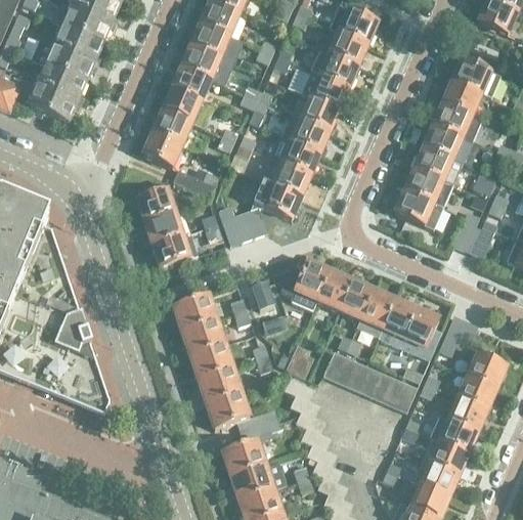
[(0,11),(12,17),(17,6),(4,0),(0,0),(0,11)]
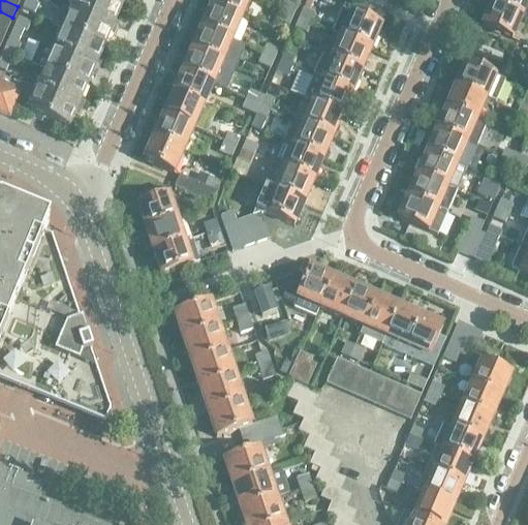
[(39,2),(36,1),(34,0),(26,0),(24,5),(36,10),(39,2)]
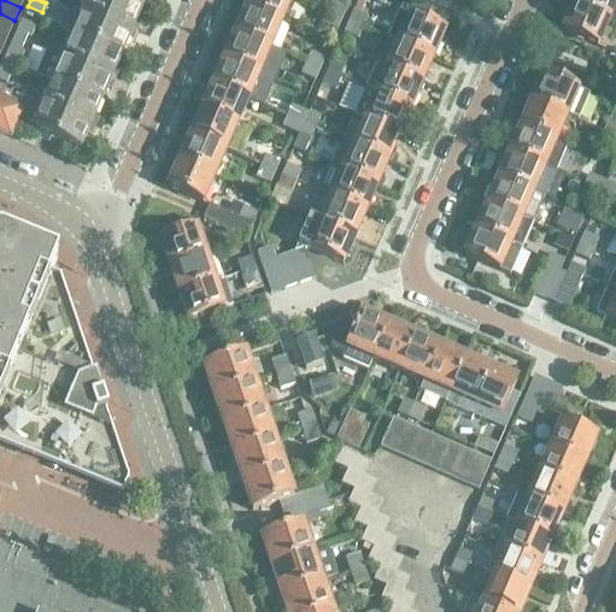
[(134,24),(141,7),(124,0),(89,0),(86,11),(75,6),(64,29),(76,34),(122,54),(129,36),(133,39),(134,37),(132,35),(135,28),(138,28),(139,25),(134,24)]
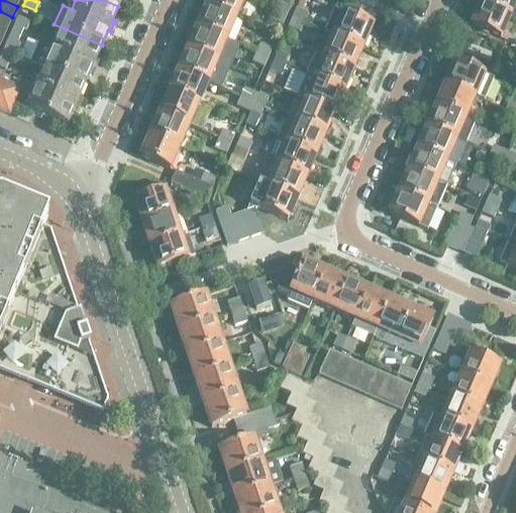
[(236,16),(242,0),(209,0),(208,3),(236,16)]
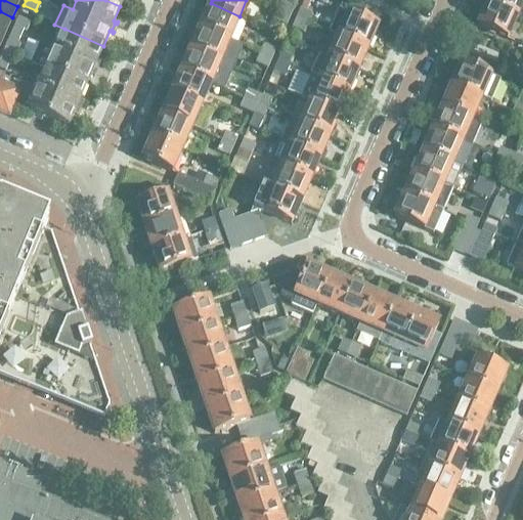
[(292,13),(296,3),(289,0),(282,0),(279,7),(292,13)]
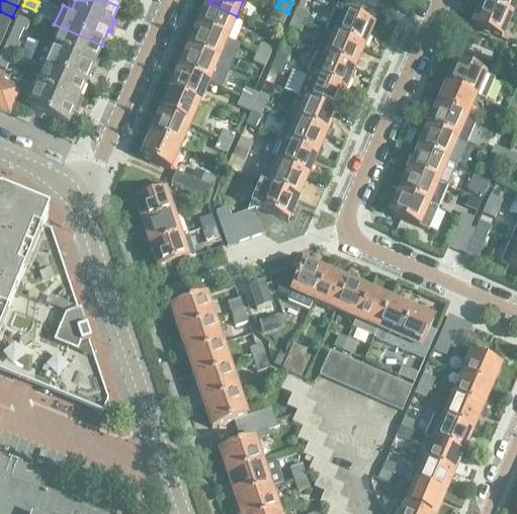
[(512,13),(516,1),(516,0),(483,0),(483,1),(512,13)]
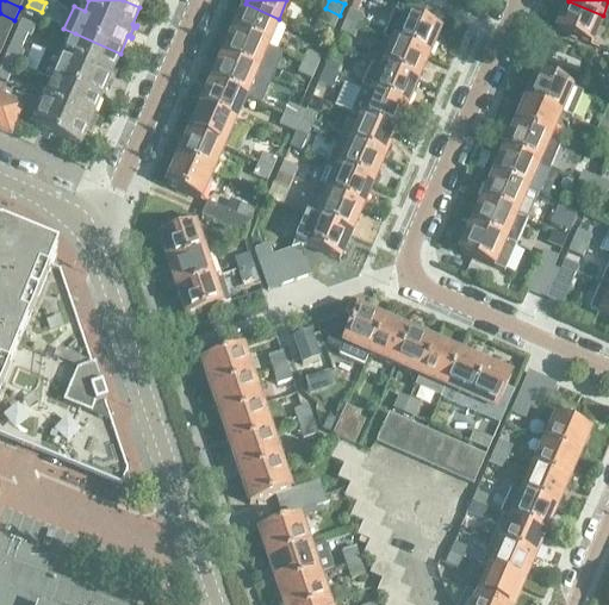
[(591,42),(603,16),(569,1),(558,27),(591,42)]
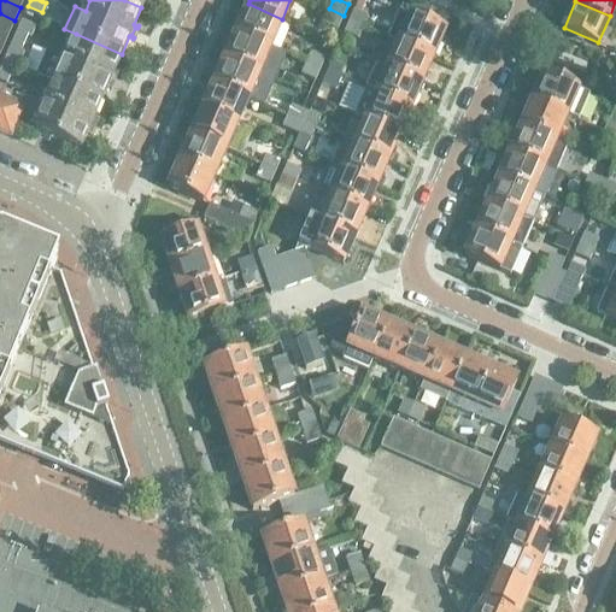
[(271,46),(282,19),(248,4),(236,30),(271,46)]
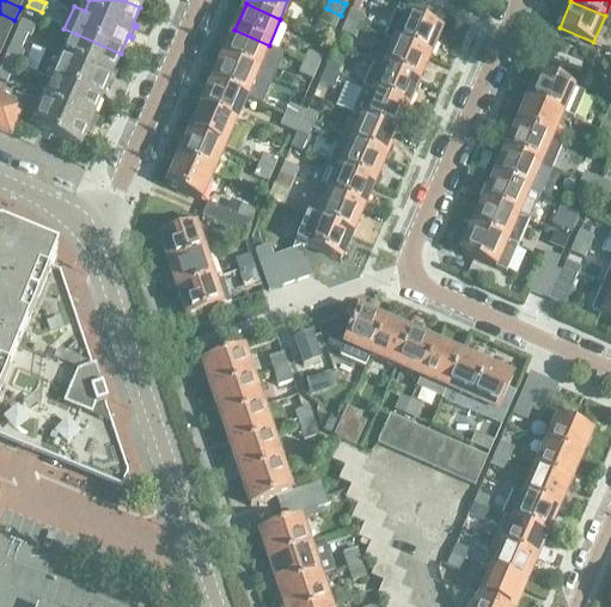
[(352,7),(347,18),(361,24),(366,13),(352,7)]
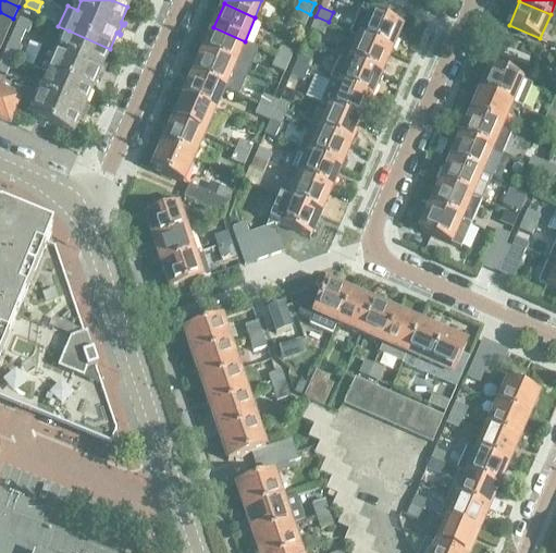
[(306,23),(310,14),(297,8),(293,17),(306,23)]
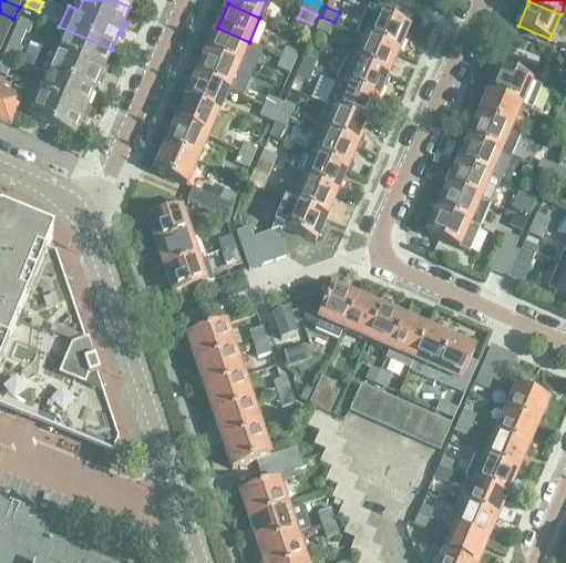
[(409,26),(378,12),(368,8),(357,32),(368,37),(399,50),(409,26)]
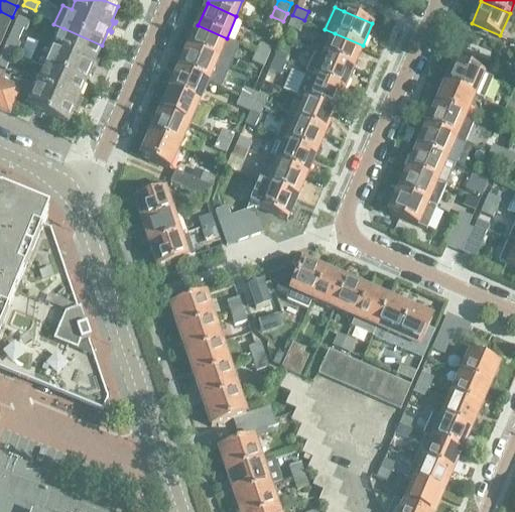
[(0,25),(7,28),(12,17),(0,11),(0,25)]
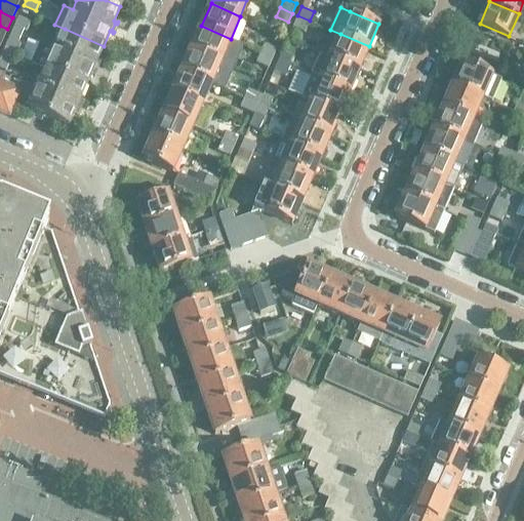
[(32,19),(19,14),(15,23),(25,27),(28,28),(32,19)]
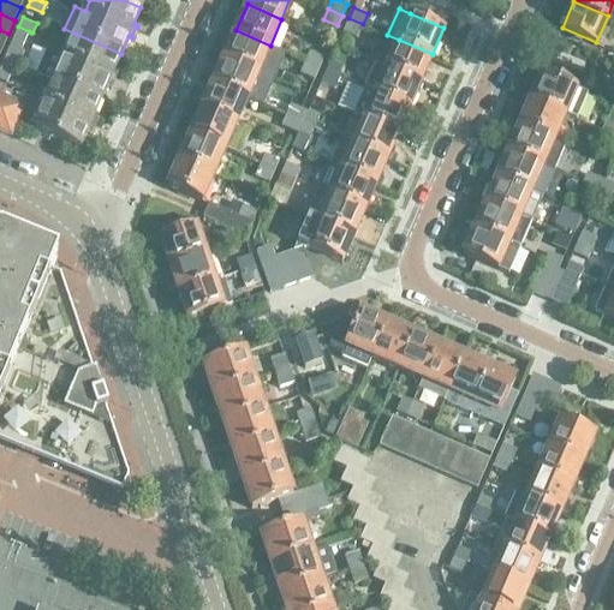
[(358,35),(363,24),(349,18),(344,29),(358,35)]
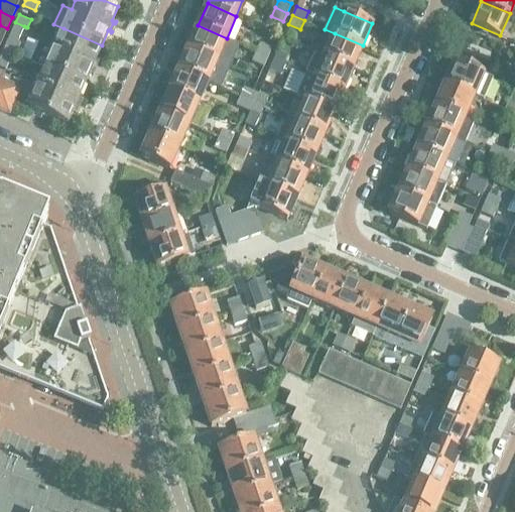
[(21,33),(24,26),(15,22),(12,29),(21,33)]
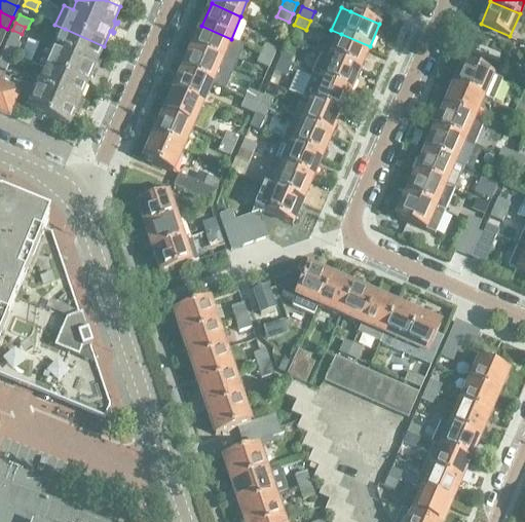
[(221,61),(231,39),(201,26),(192,47),(221,61)]
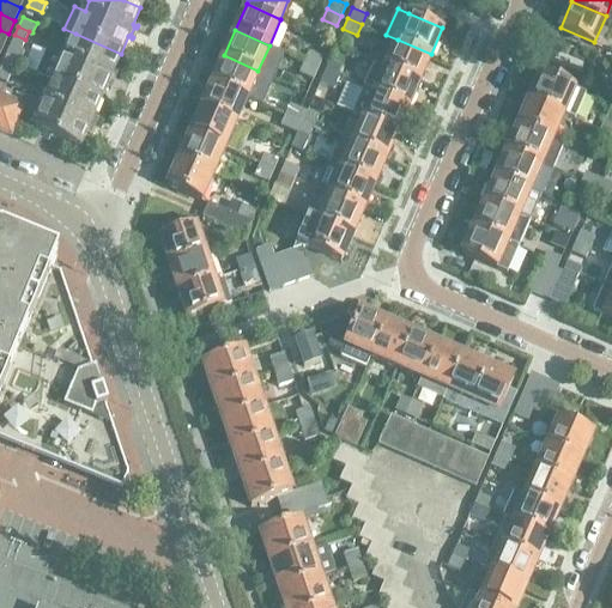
[(113,71),(121,54),(76,34),(55,80),(101,99),(108,81),(111,85),(113,83),(110,81),(114,73),(117,74),(117,72),(113,71)]
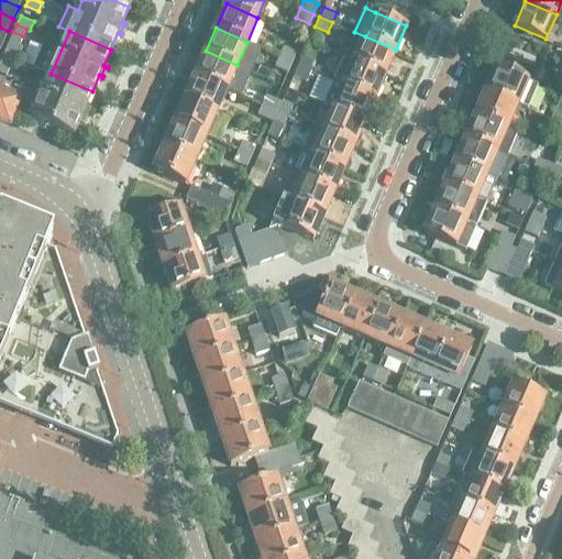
[(20,43),(23,36),(13,32),(10,40),(20,43)]
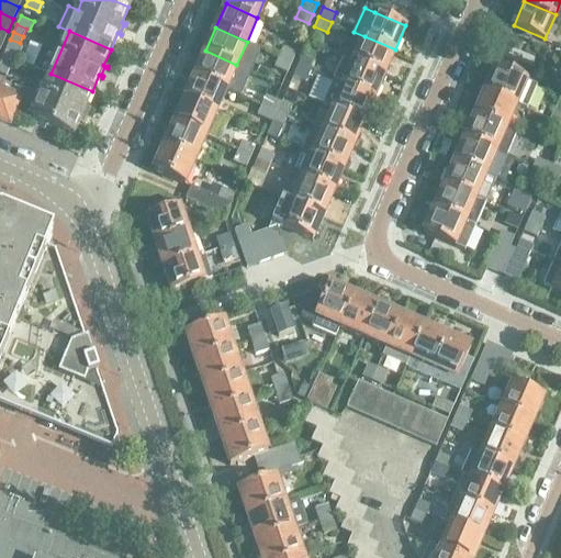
[(384,75),(395,49),(365,36),(354,60),(384,75)]
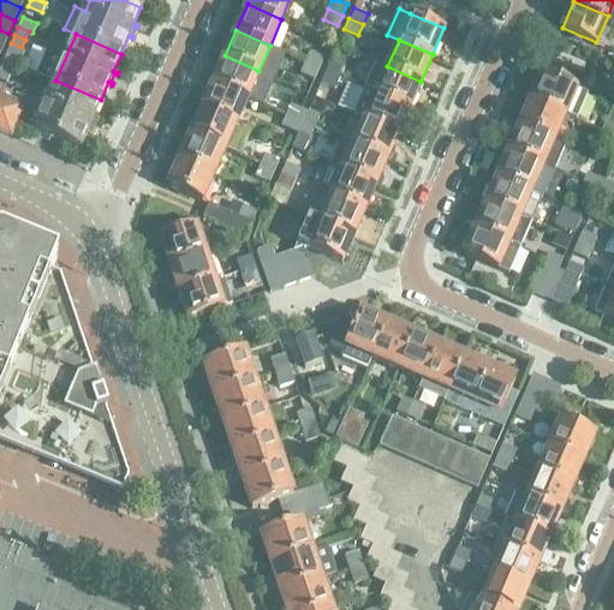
[(25,49),(22,47),(11,43),(7,53),(22,59),(25,49)]
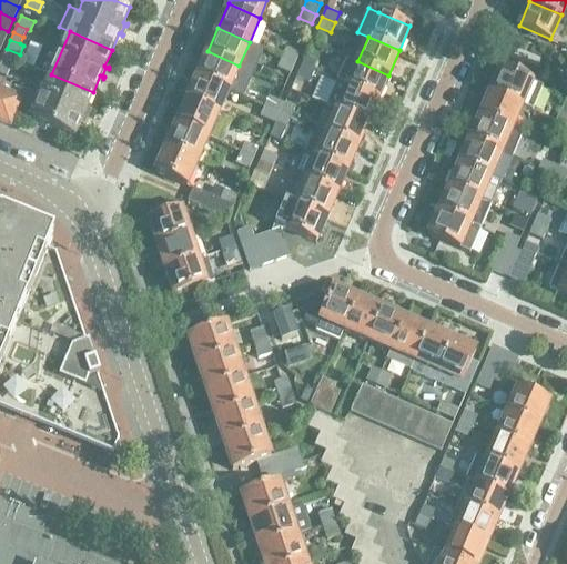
[(295,61),(300,51),(286,46),(282,56),(295,61)]
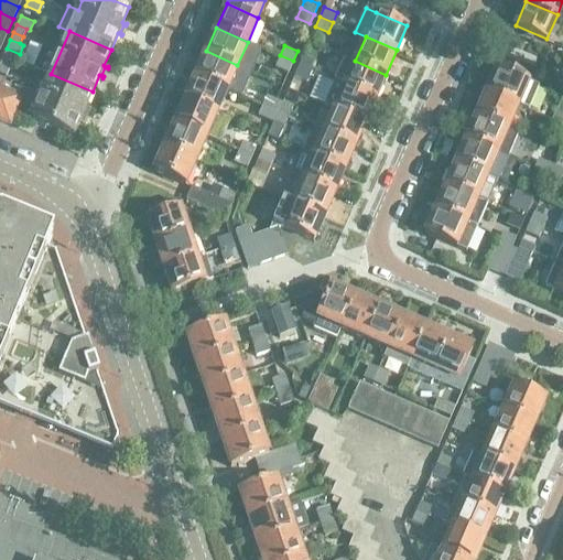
[(227,88),(237,65),(206,51),(196,75),(227,88)]
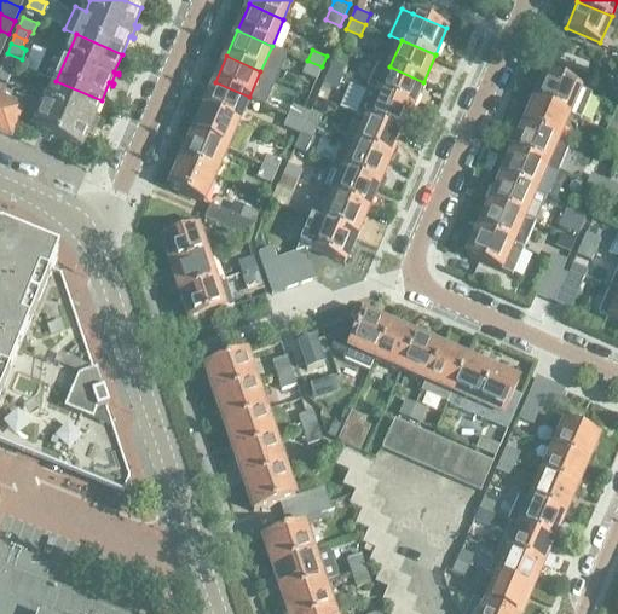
[(19,64),(5,58),(0,68),(11,73),(15,74),(19,64)]
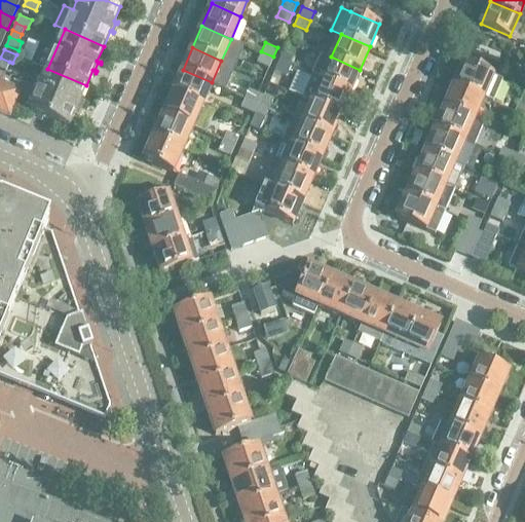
[(283,49),(278,59),(291,65),(295,56),(283,49)]
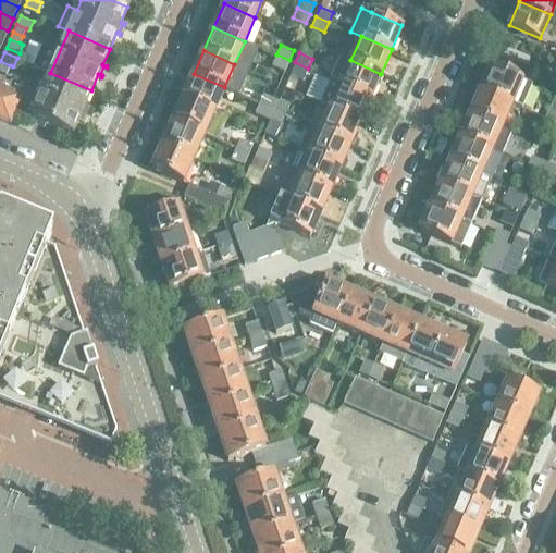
[(285,70),(289,60),(276,54),(272,64),(285,70)]
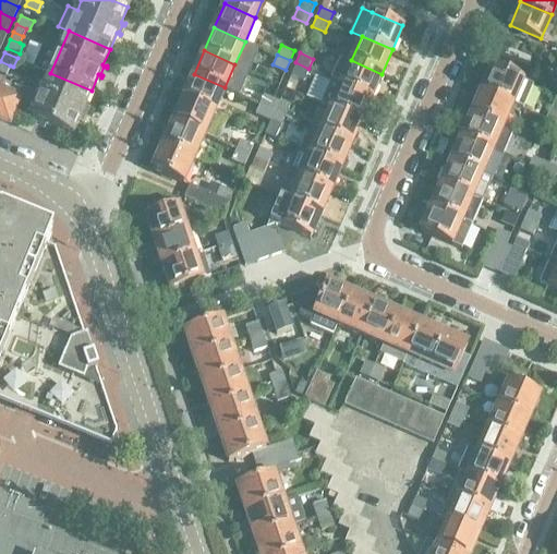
[(372,96),(382,74),(351,60),(341,56),(331,79),(341,83),(372,96)]
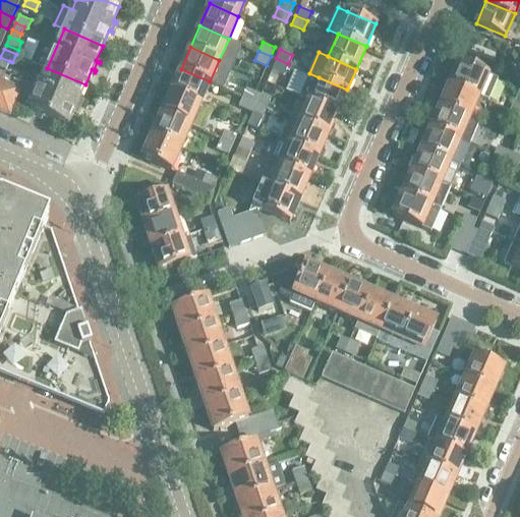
[(0,65),(6,68),(9,61),(0,57),(0,58),(0,65)]
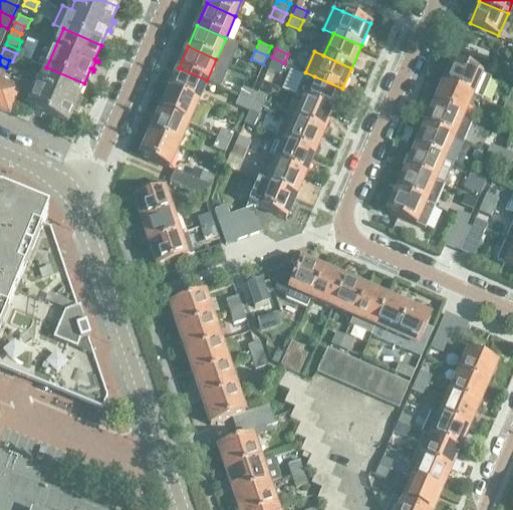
[(280,72),(284,63),(272,57),(269,67),(280,72)]
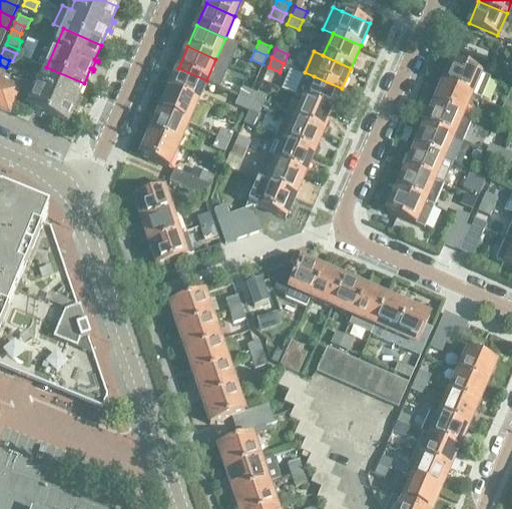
[(453,59),(444,81),(472,93),(481,97),(491,75),(453,59)]
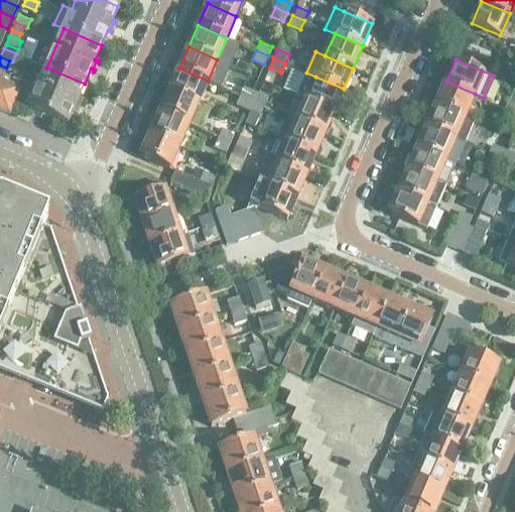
[(79,99),(85,84),(46,68),(37,87),(14,77),(10,85),(18,89),(13,100),(67,124),(75,108),(78,110),(79,109),(77,107),(80,100),(82,101),(82,99),(79,99)]
